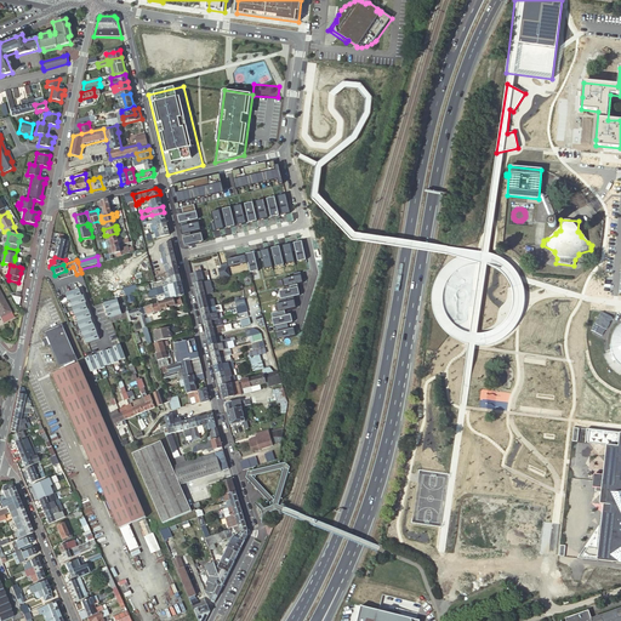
[(229,275),(227,266),(222,267),(218,268),(221,278),(229,275)]
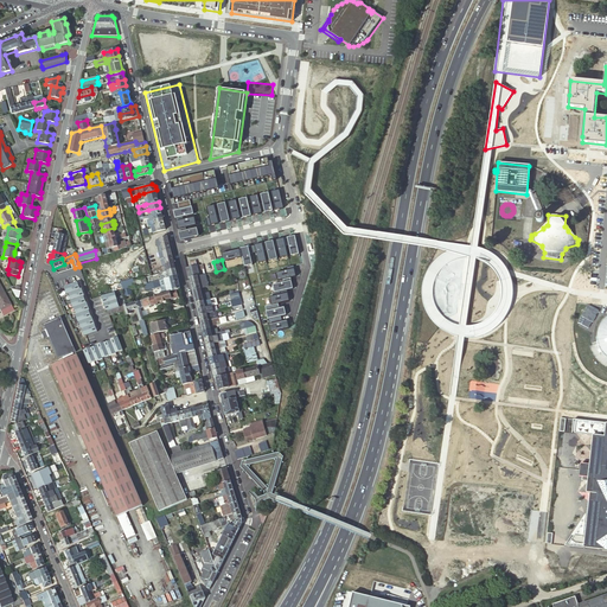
[(191,267),(187,268),(190,278),(191,278),(200,275),(198,266),(191,267)]
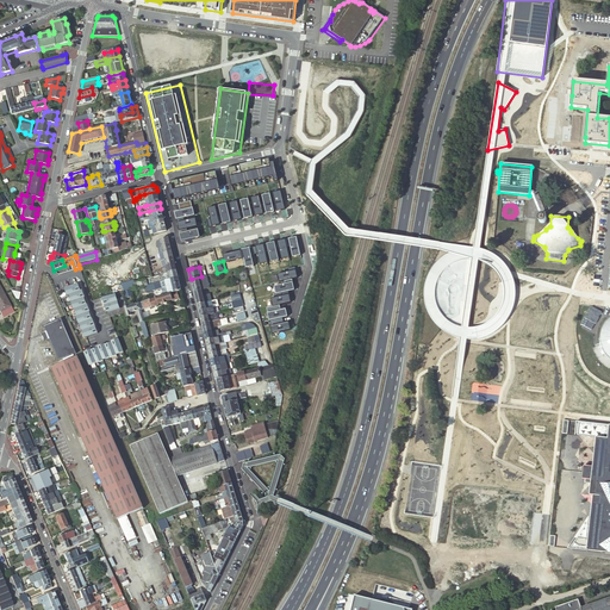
[(210,287),(207,275),(201,277),(192,279),(194,291),(203,288),(210,287)]
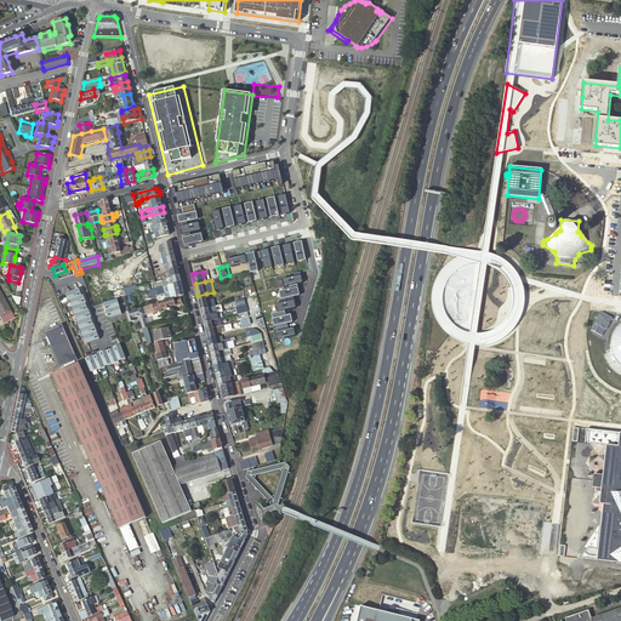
[(167,300),(175,298),(181,296),(184,296),(181,281),(174,284),(170,284),(170,285),(164,286),(164,289),(149,292),(152,297),(165,294),(167,300)]
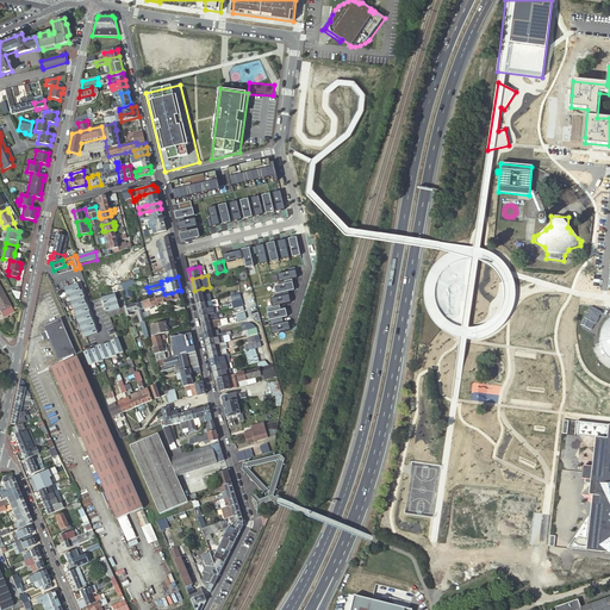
[(114,288),(117,294),(136,288),(135,282),(114,288)]
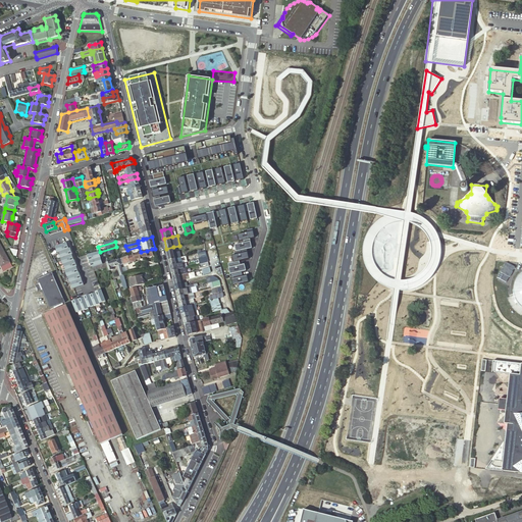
[(386,252),(401,253),(402,243),(387,242),(386,252)]
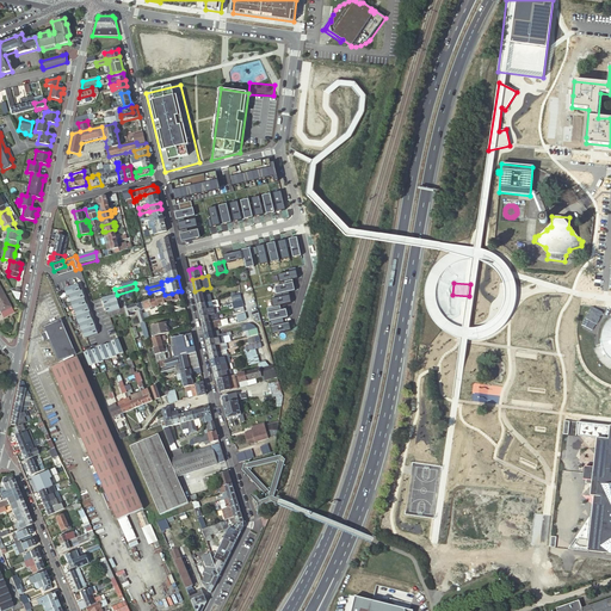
[(85,339),(98,334),(92,319),(92,320),(90,313),(87,304),(87,306),(85,298),(82,290),(81,291),(78,284),(65,289),(68,296),(69,296),(72,302),(71,303),(73,310),(74,310),(78,318),(76,318),(79,325),(80,325),(85,339)]
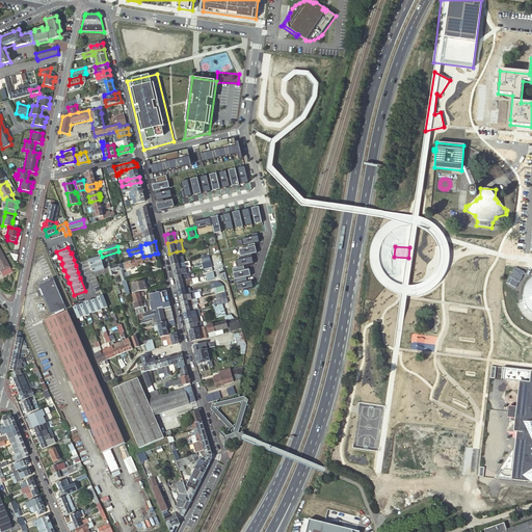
[(156,259),(155,254),(150,256),(143,257),(130,261),(130,263),(131,263),(132,265),(137,263),(138,265),(151,262),(150,260),(156,259)]
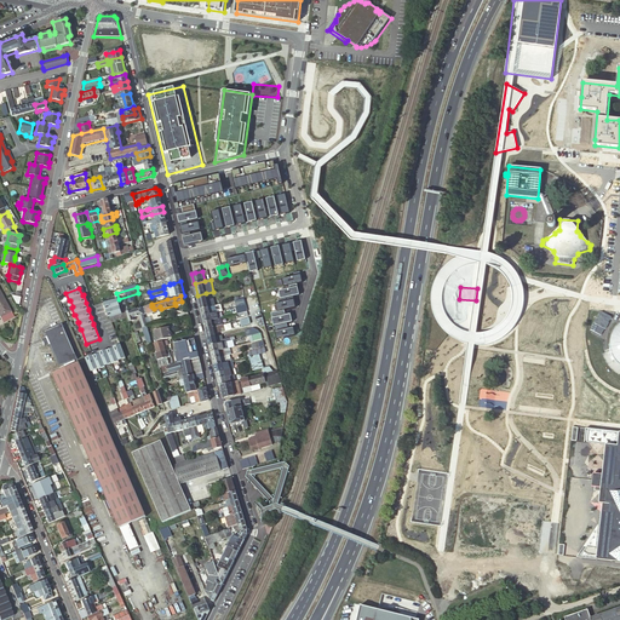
[(4,298),(0,300),(0,315),(1,317),(11,311),(4,298)]
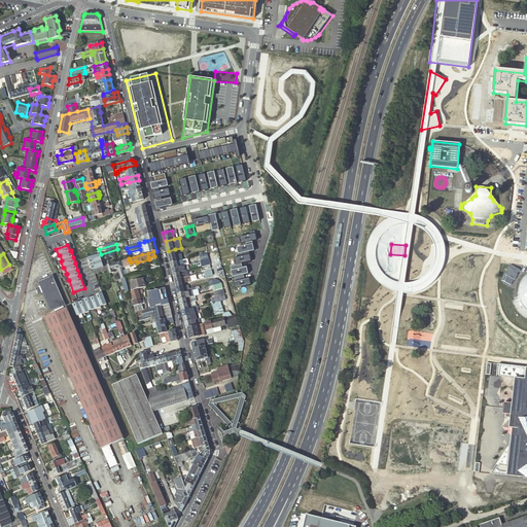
[(89,258),(92,270),(104,267),(100,254),(89,258)]
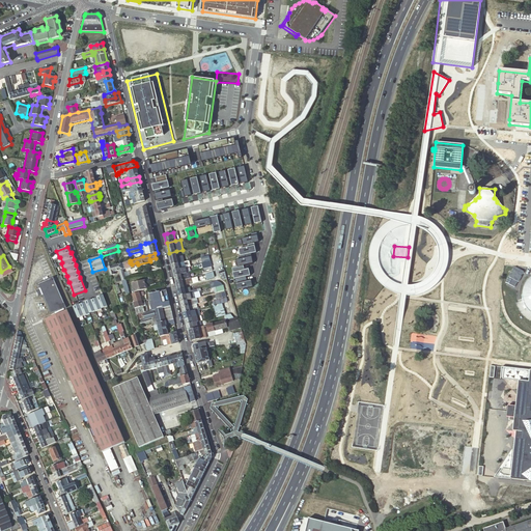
[(197,258),(196,280),(213,280),(213,258),(197,258)]
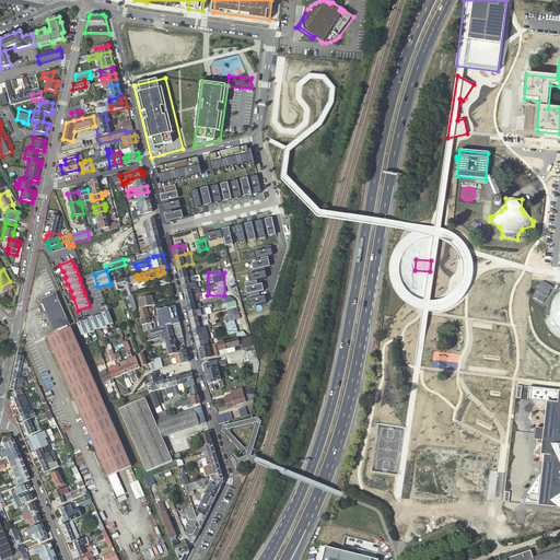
[(129,284),(127,278),(113,282),(116,291),(120,289),(120,288),(125,286),(128,296),(132,295),(132,293),(129,284)]
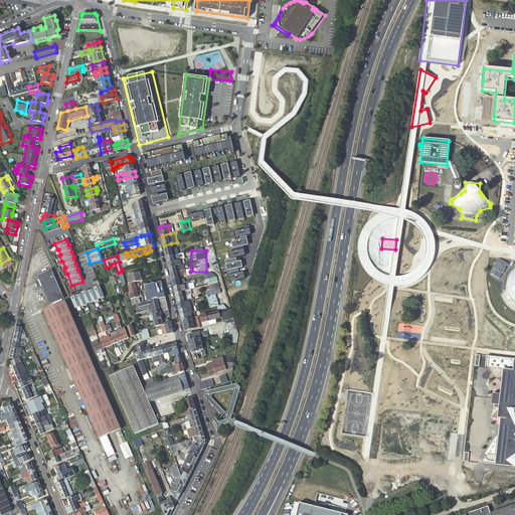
[(9,259),(1,264),(3,269),(12,264),(9,259)]
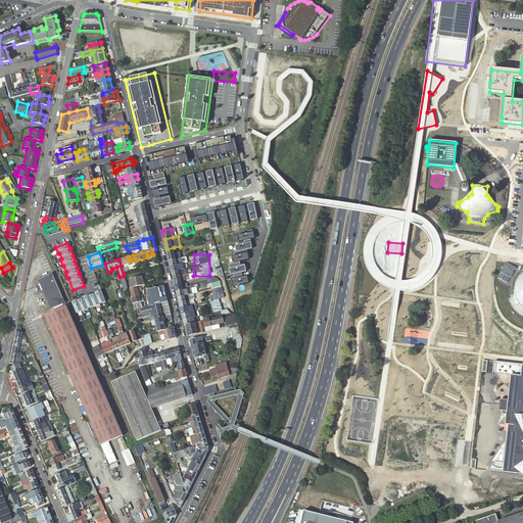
[(517,268),(510,263),(504,271),(504,272),(510,276),(511,277),(517,268)]
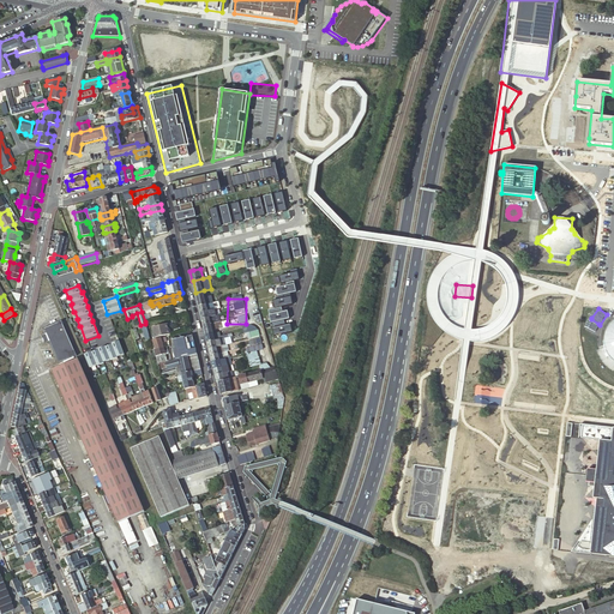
[(595,331),(599,324),(591,319),(591,318),(589,317),(584,324),(595,331)]
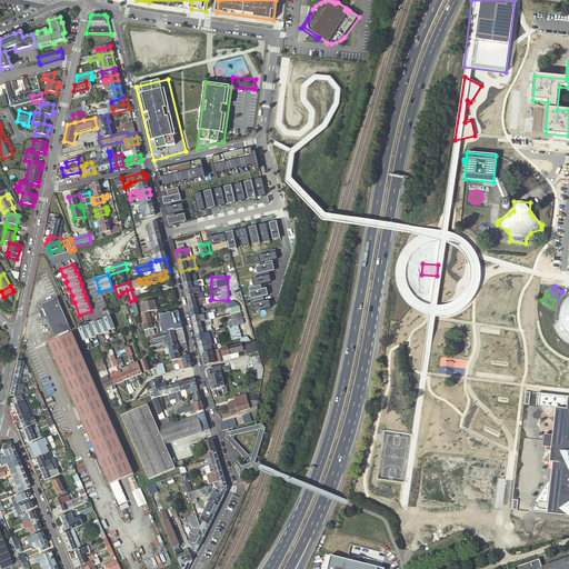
[(55,337),(71,329),(57,298),(40,305),(55,337)]
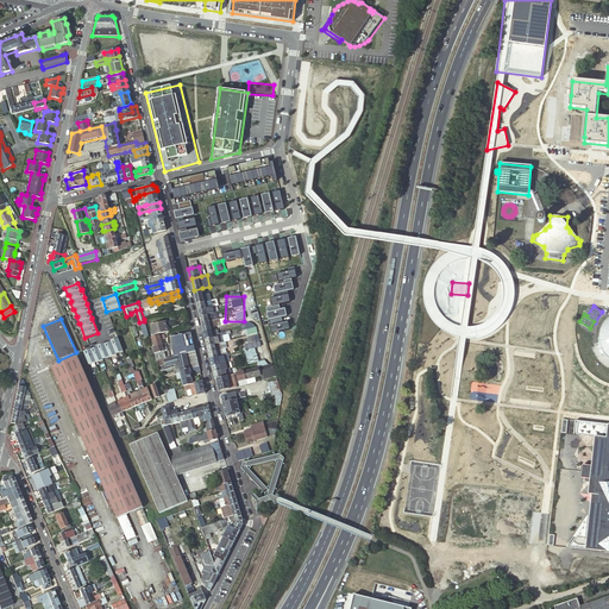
[(165,321),(159,322),(157,324),(151,325),(154,336),(170,331),(169,326),(167,327),(165,321)]
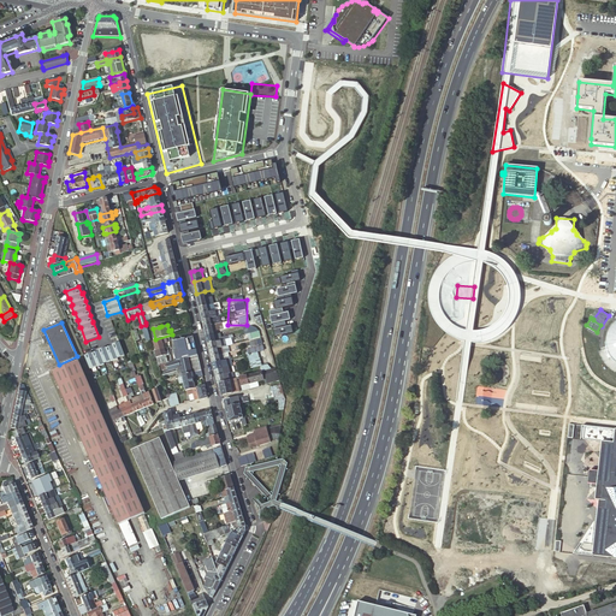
[(212,325),(205,326),(207,337),(214,336),(214,331),(212,325)]
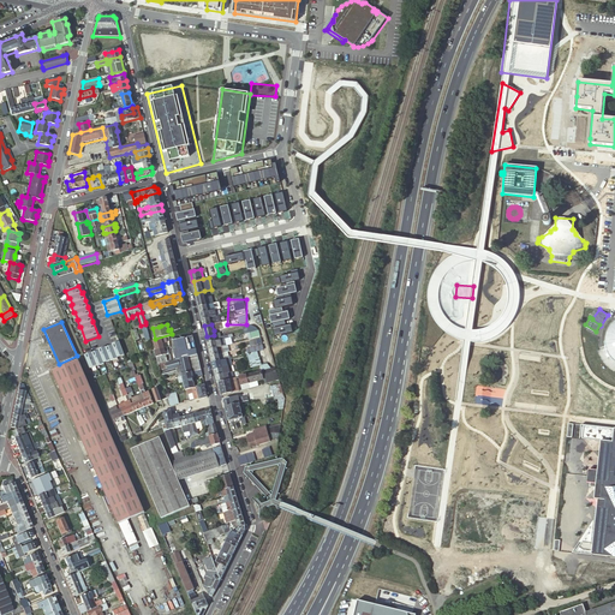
[(180,359),(198,356),(193,336),(174,341),(177,350),(174,350),(177,360),(180,359)]
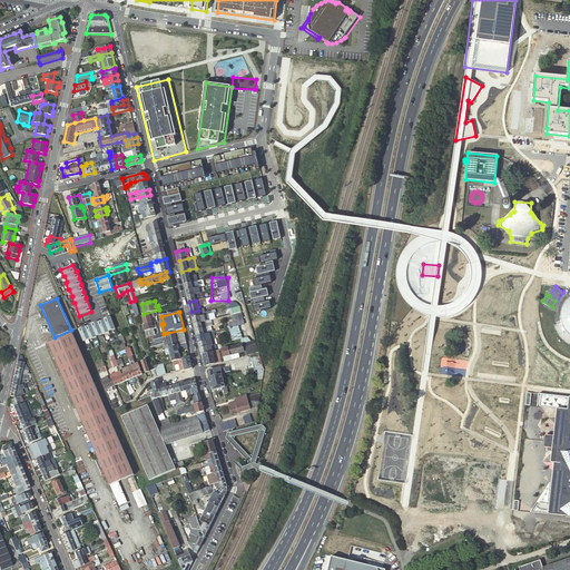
[(151,323),(150,314),(141,316),(145,325),(151,323)]
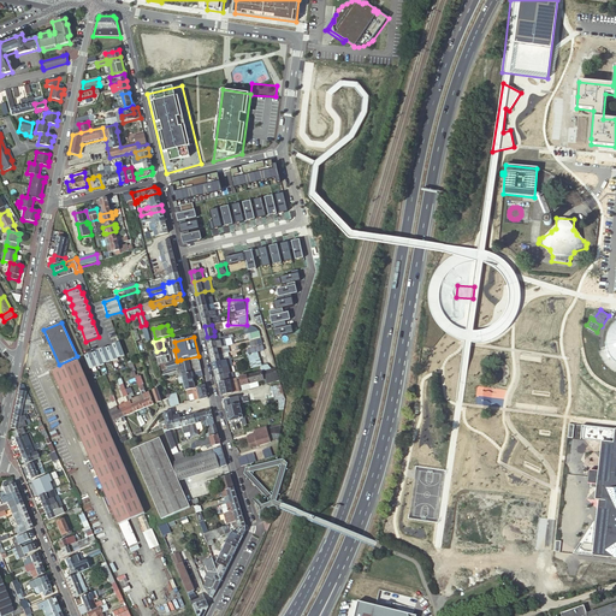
[(86,355),(90,369),(124,356),(119,343),(112,345),(112,347),(106,349),(106,348),(98,350),(99,351),(93,354),(93,353),(86,355)]
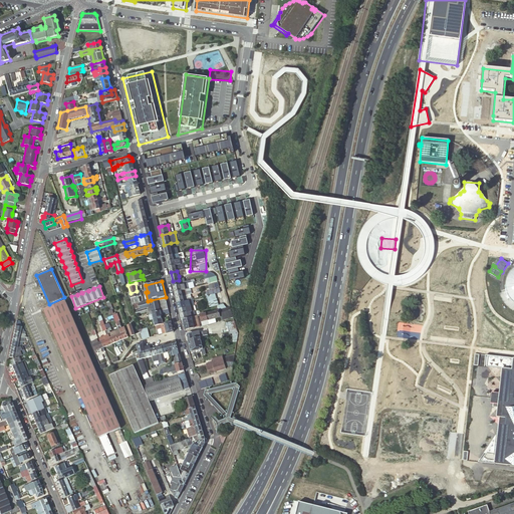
[(182,291),(176,292),(177,298),(188,295),(186,290),(182,291)]
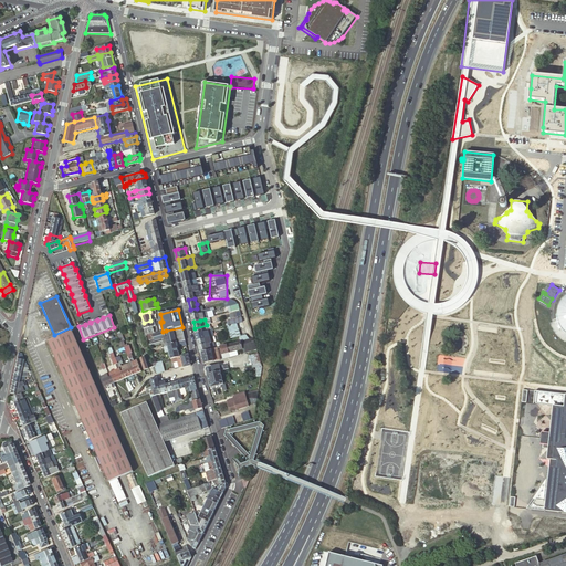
[(142,323),(145,335),(152,333),(150,321),(144,323),(142,323)]
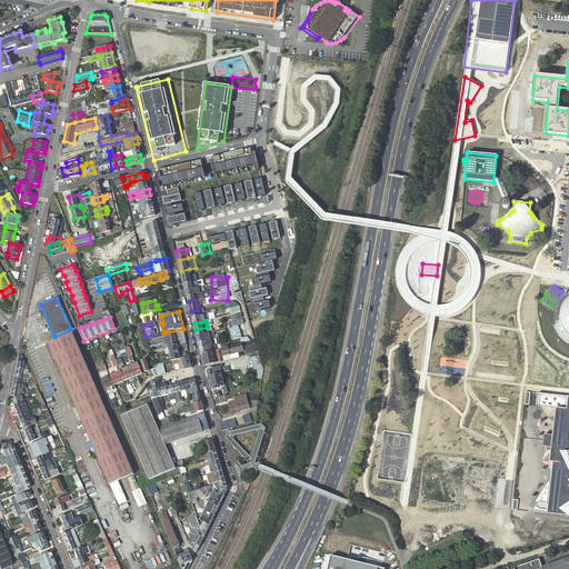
[(208,327),(196,330),(198,336),(205,333),(209,332),(208,327)]
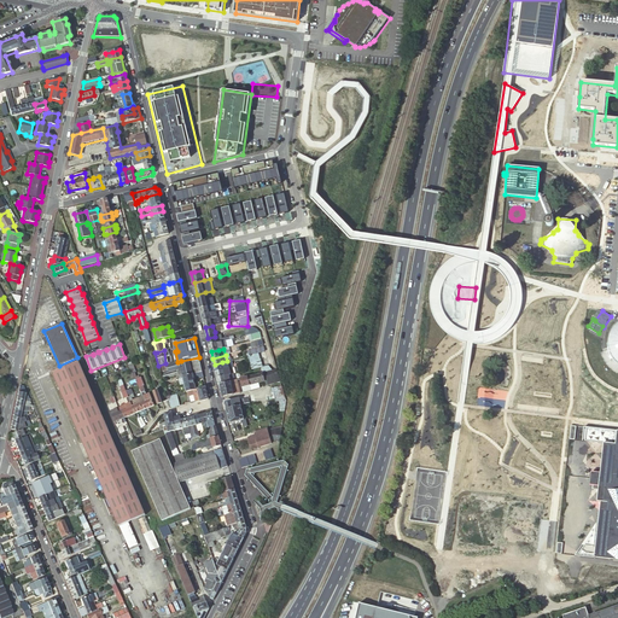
[(203,372),(199,357),(181,361),(181,362),(167,366),(169,372),(178,369),(179,373),(182,372),(184,377),(193,374),(194,374),(203,372)]
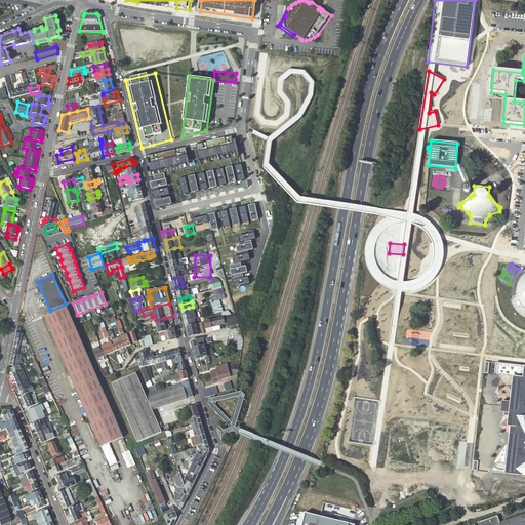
[(221,306),(211,308),(213,314),(224,312),(221,306)]
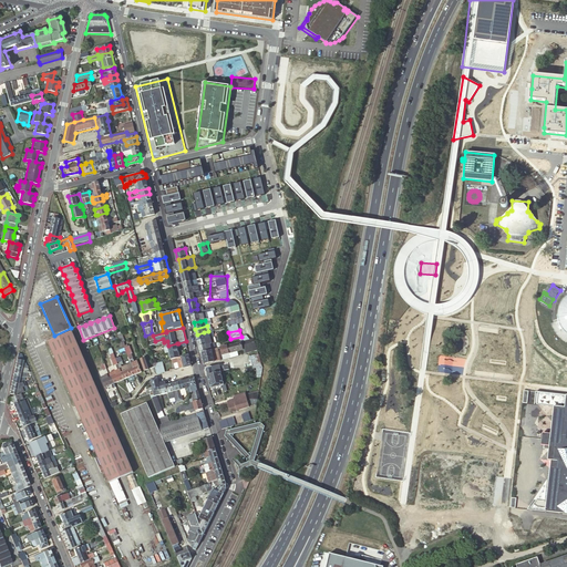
[(133,473),(72,332),(49,343),(110,483),(133,473)]
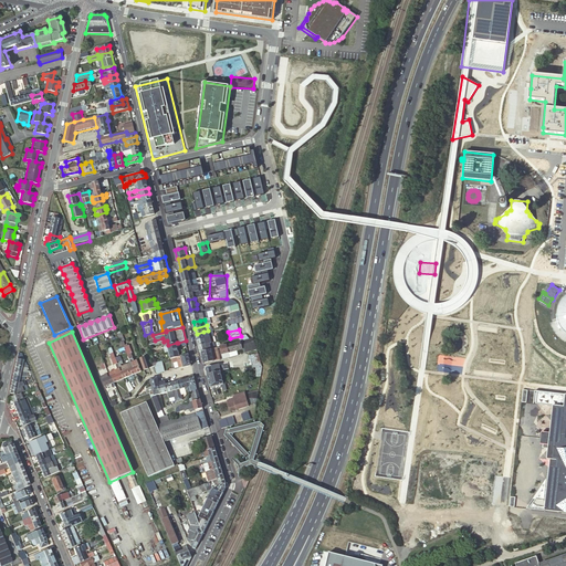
[(205,338),(198,341),(199,346),(206,345),(209,344),(208,339),(211,339),(210,337),(205,338)]
